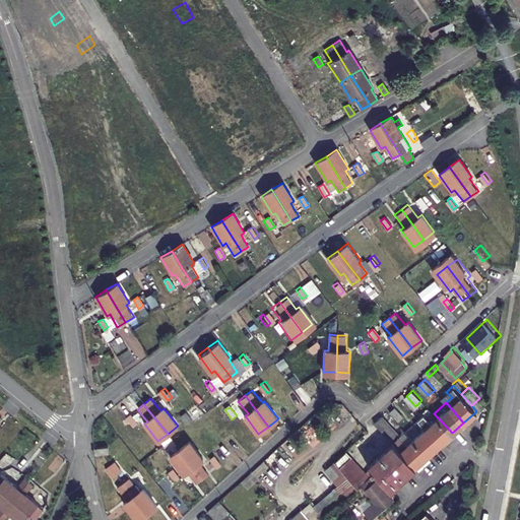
[(389,412),(399,424),(404,419),(394,408),(389,412)]
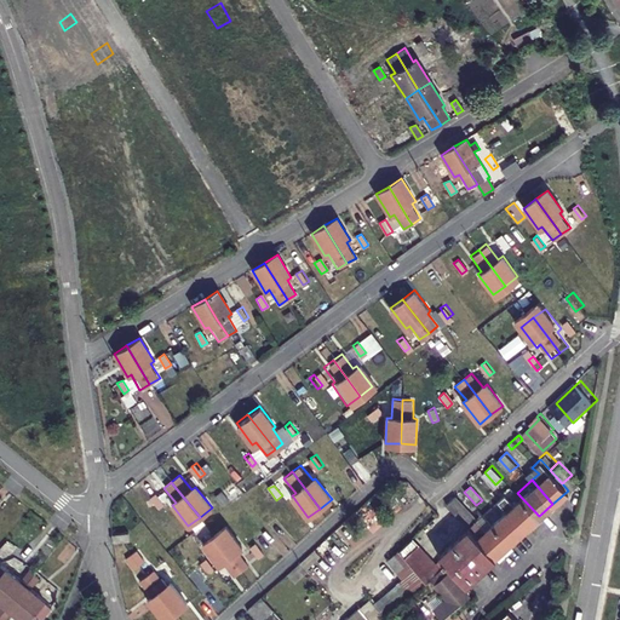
[(526,528),(539,516),(517,493),(504,505),(526,528)]
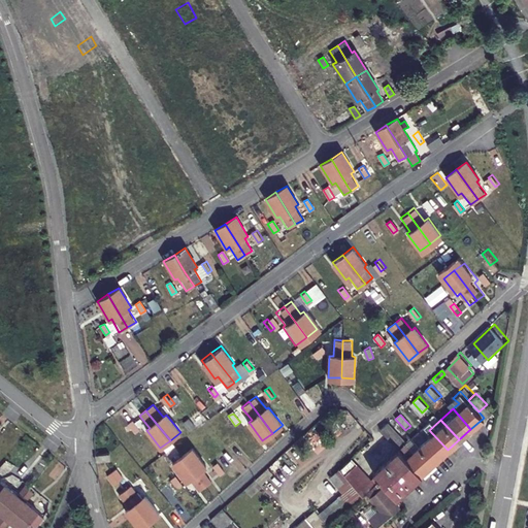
[(387,421),(381,428),(382,430),(399,448),(423,473),(423,472),(435,462),(417,441),(410,448),(387,421)]
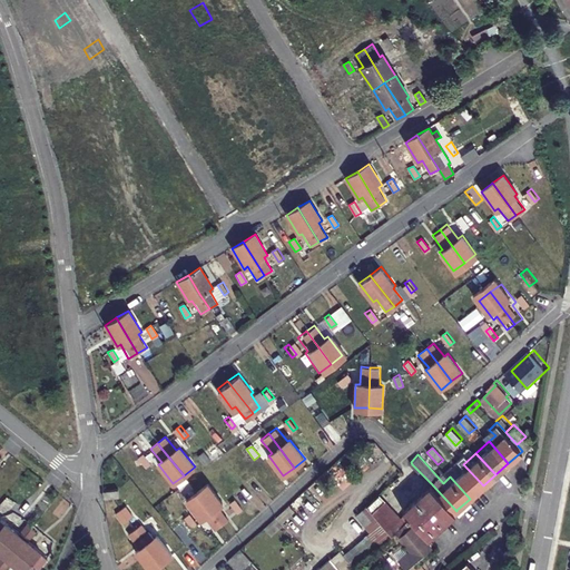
[(149,465),(141,455),(136,459),(144,469),(149,465)]
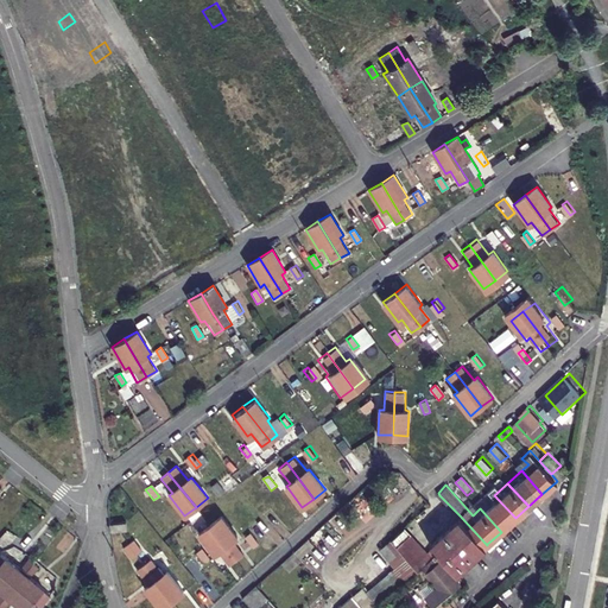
[(480,508),(501,532),(515,518),(494,495),(480,508)]
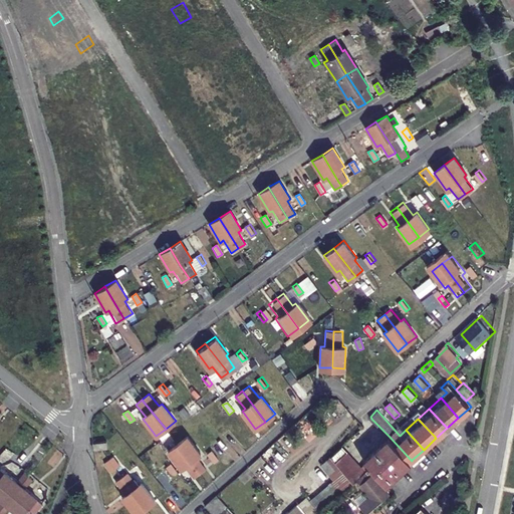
[(373,466),(389,482),(408,464),(412,461),(389,436),(365,457),(368,460),(373,466)]
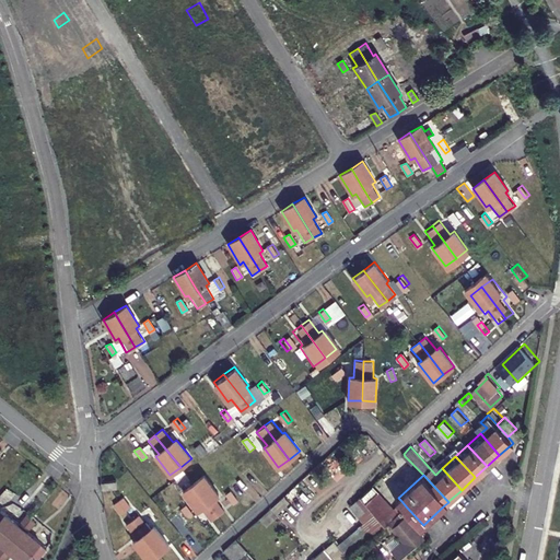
[(206,476),(194,485),(219,515),(225,510),(216,498),(220,494),(206,476)]
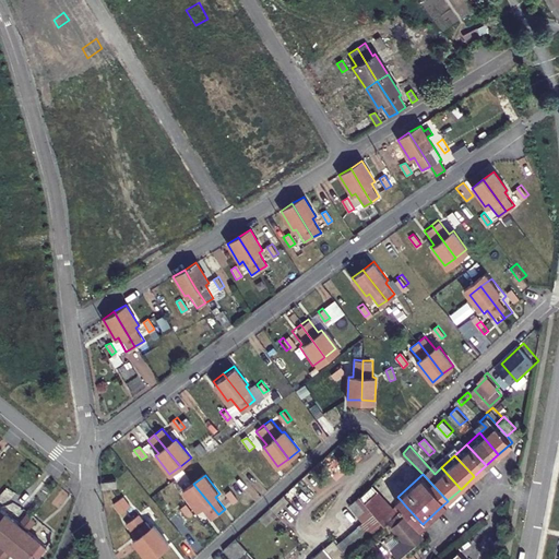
[(382,518),(395,506),(390,500),(384,494),(380,488),(375,483),(361,495),(367,500),(372,507),(378,512),(382,518)]
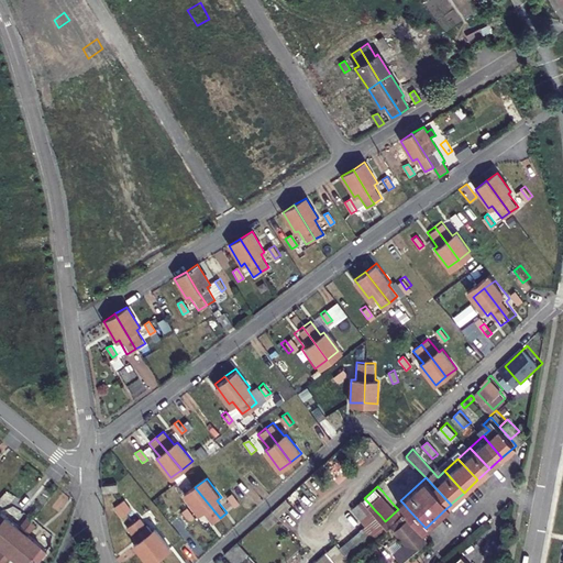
[(212,523),(220,518),(195,487),(185,495),(199,514),(202,510),(212,523)]
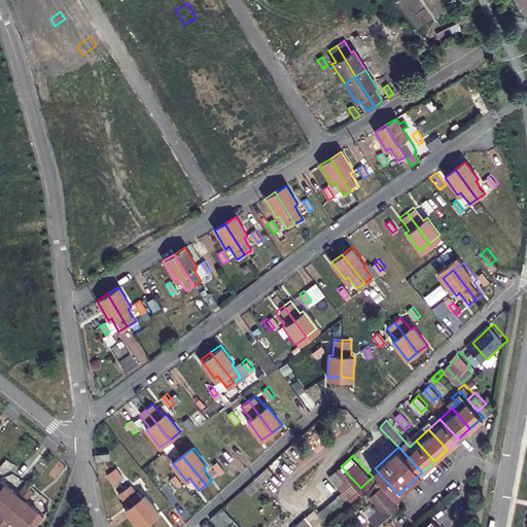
[(241,469),(232,458),(224,463),(234,475),(241,469)]
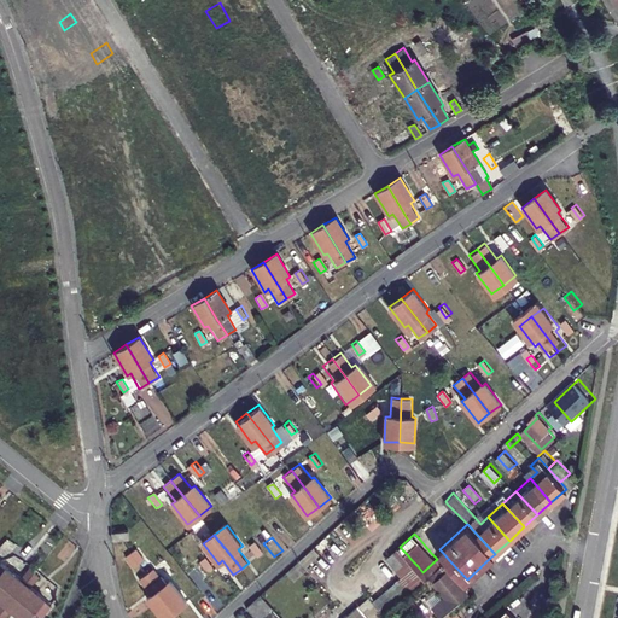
[(264,551),(255,540),(251,544),(258,555),(264,551)]
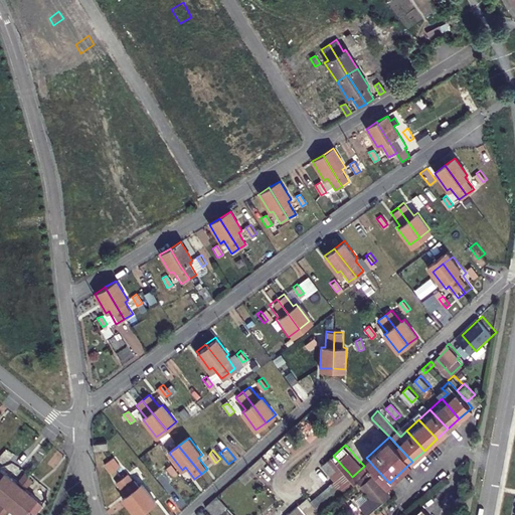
[(426,454),(424,451),(412,461),(415,464),(426,454)]
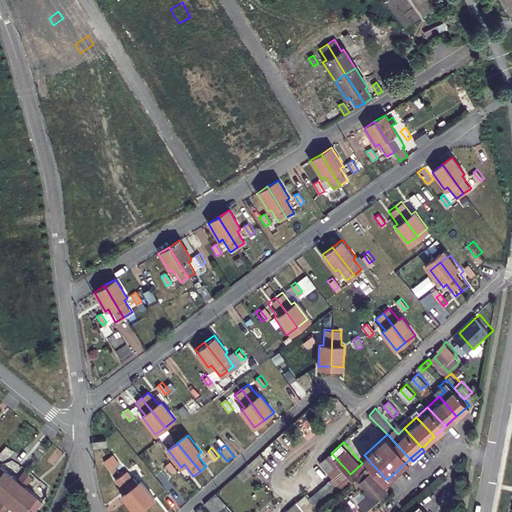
[(97,472),(109,463),(113,459),(105,450),(95,458),(97,472)]
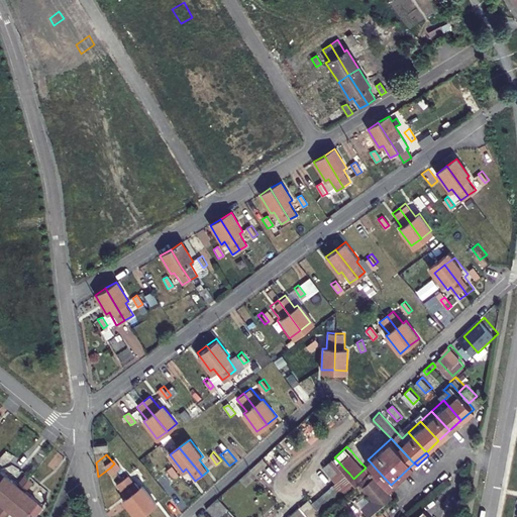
[(363,481),(374,470),(369,463),(366,468),(353,479),(357,483),(358,484),(363,481)]
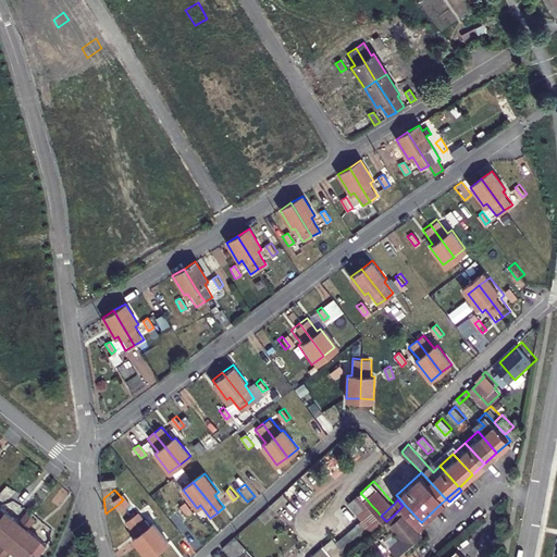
[(124,500),(120,505),(127,515),(133,510),(124,500)]
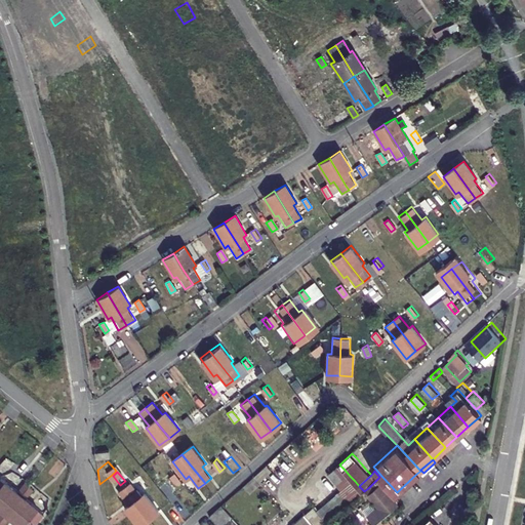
[(183,483),(175,474),(170,478),(177,486),(183,483)]
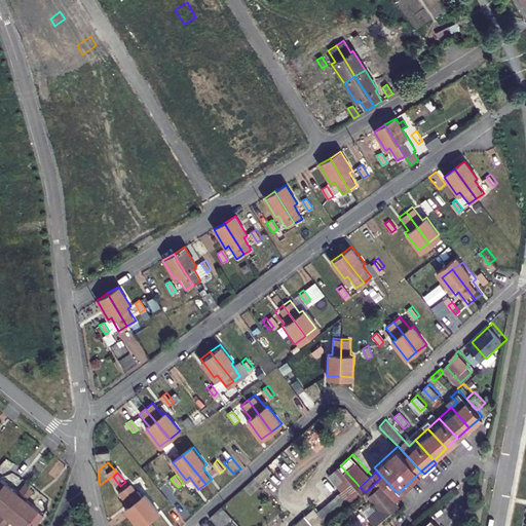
[(115,489),(120,486),(113,477),(108,481),(115,489)]
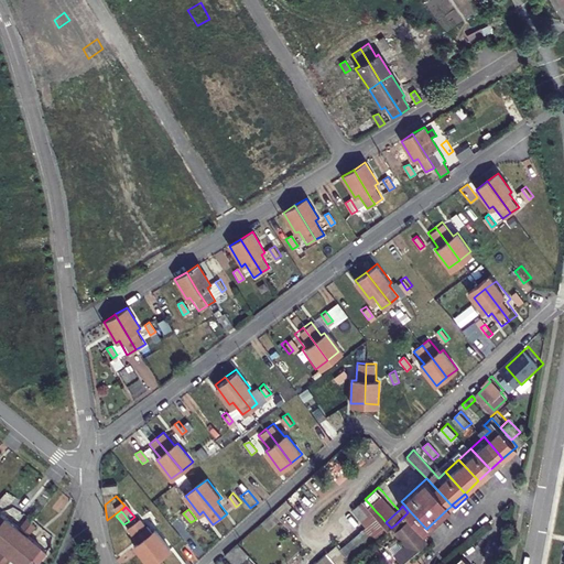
[(411,541),(407,545),(414,554),(432,539),(426,532),(408,512),(396,524),(411,541)]
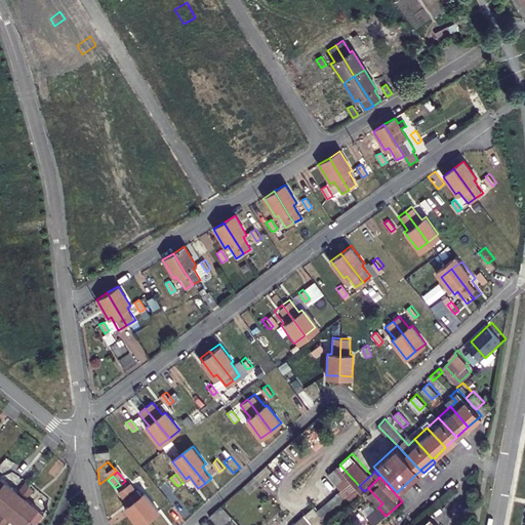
[(0,479),(0,492),(14,503),(29,485),(26,483),(18,491),(3,480),(2,481),(0,479)]
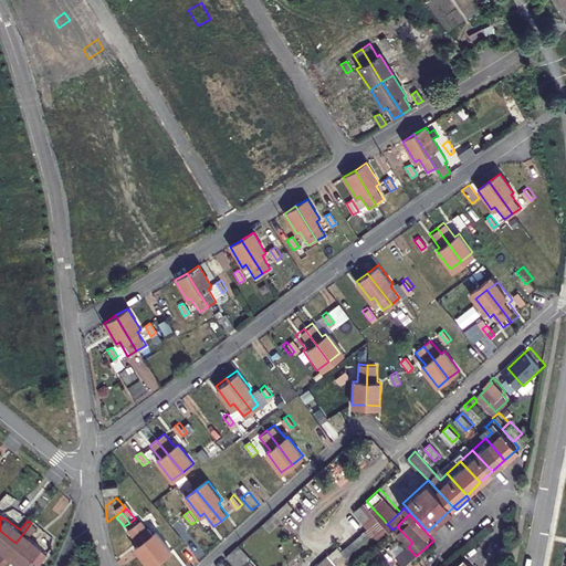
[(381,537),(388,532),(377,519),(370,524),(381,537)]
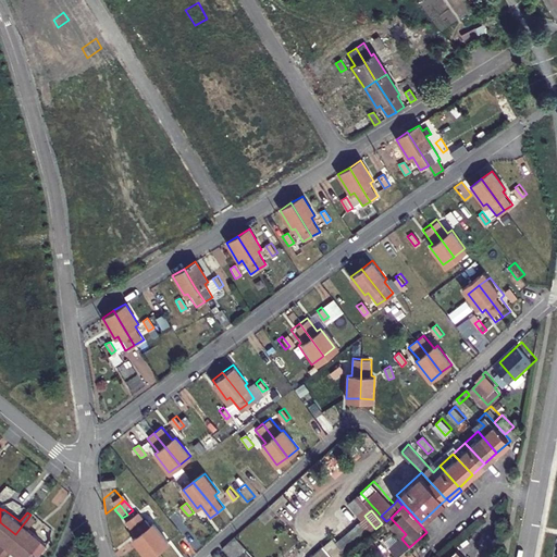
[(138,514),(132,519),(157,551),(168,542),(152,523),(149,527),(138,514)]
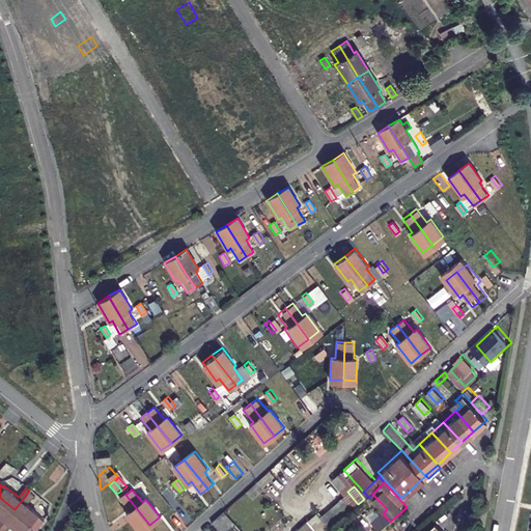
[(34,495),(29,491),(15,509),(38,529),(45,522),(39,516),(42,515),(27,504),(34,495)]
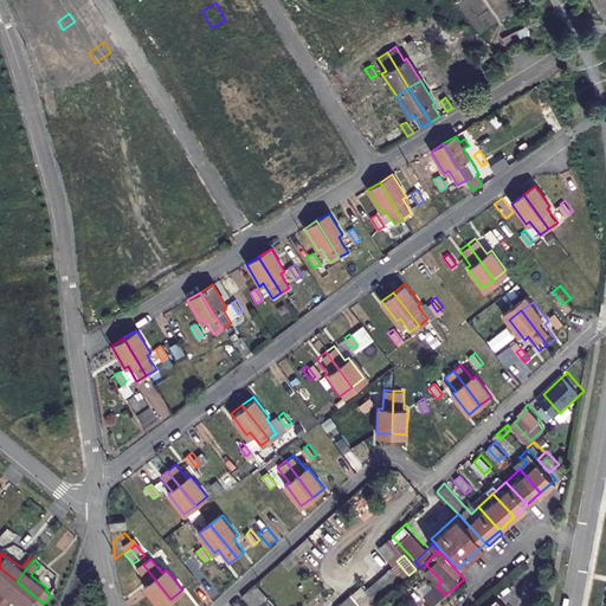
[(159,605),(162,605),(171,599),(143,565),(136,571),(148,585),(144,587),(159,605)]
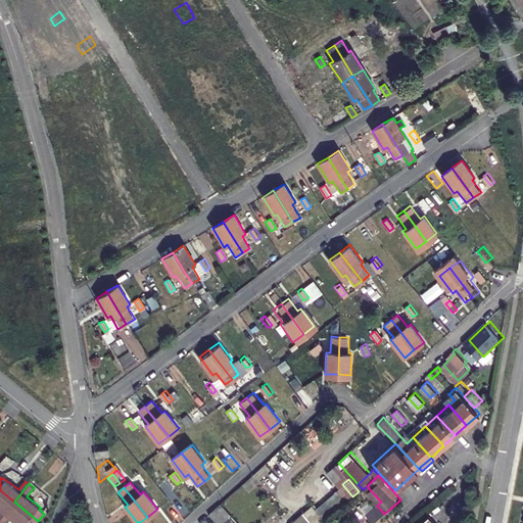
[(0,513),(0,520),(14,502),(0,490),(0,507),(3,510),(0,513)]
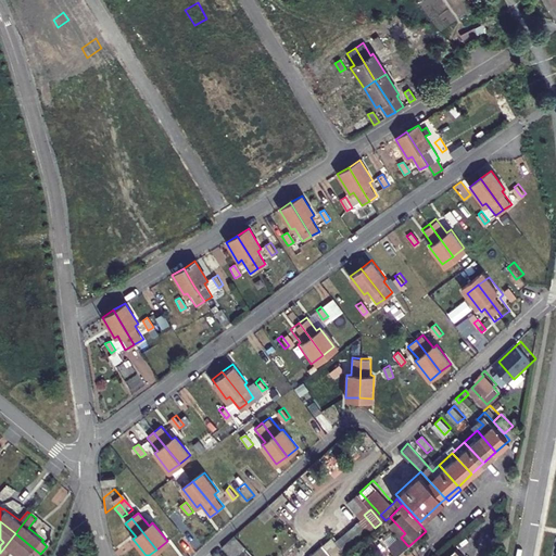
[(38,555),(40,554),(15,533),(0,553),(0,555),(1,555),(5,555),(12,548),(21,555),(38,555)]
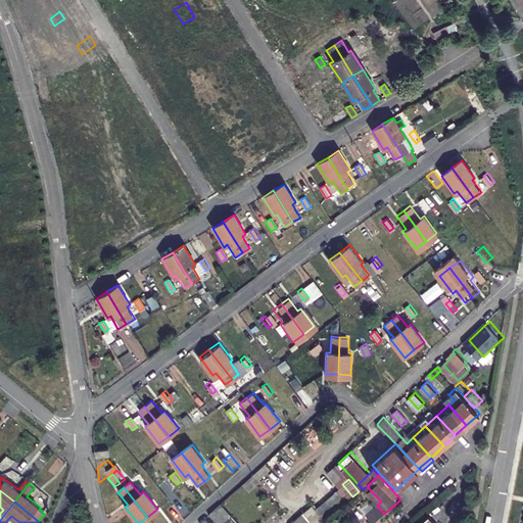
[(215,522),(222,522),(231,516),(226,510),(221,504),(207,515),(212,520),(215,522)]
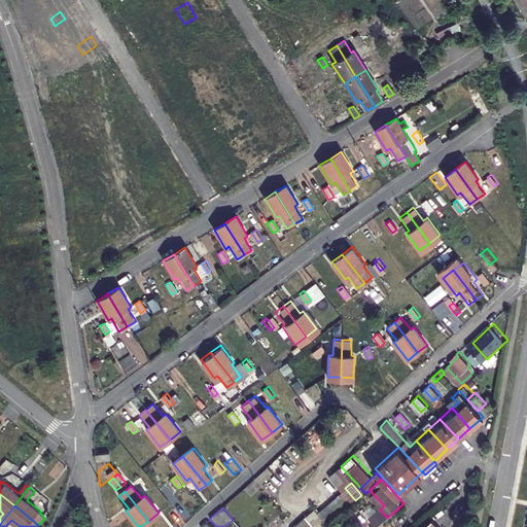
[(381,523),(387,518),(380,510),(374,516),(381,523)]
